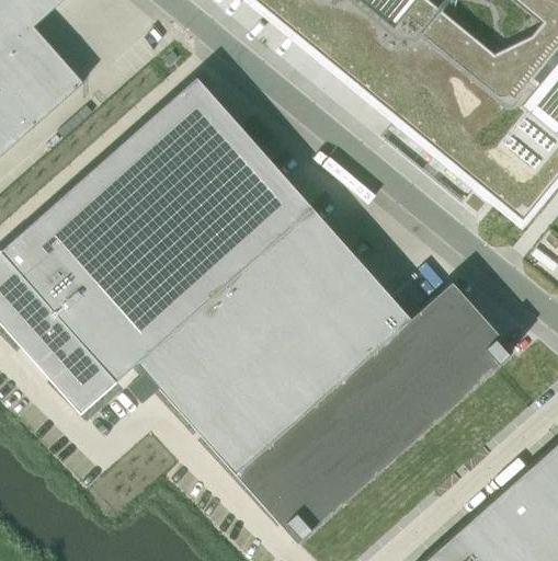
[(0,0),(0,157),(84,82),(35,26),(64,0),(0,0)]
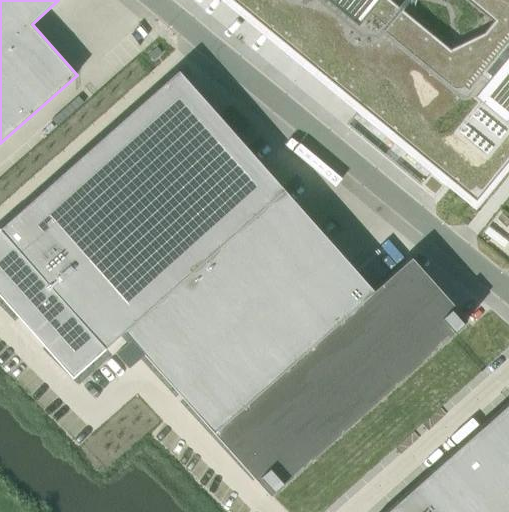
[(508,0),(238,0),(486,200),(508,171),(508,0)]
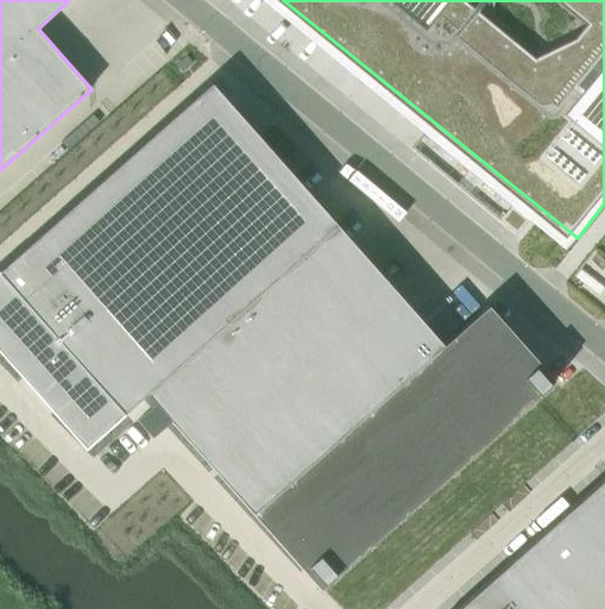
[(1,271),(0,272),(0,351),(25,380),(29,376),(58,410),(55,413),(87,450),(126,414),(149,394),(322,590),(558,382),(490,306),(446,346),(214,85),(1,272),(1,271)]
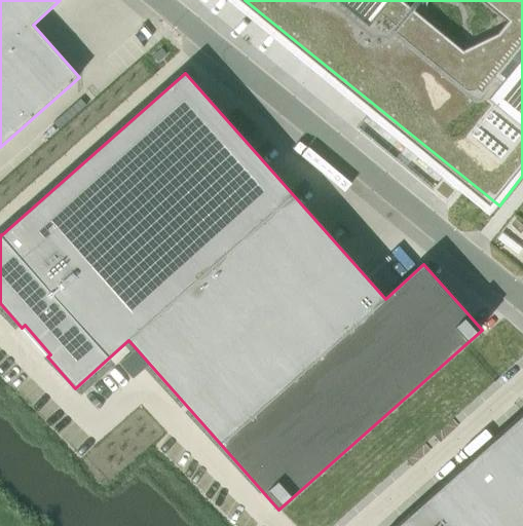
[(522,415),(398,525),(522,525),(522,415)]
